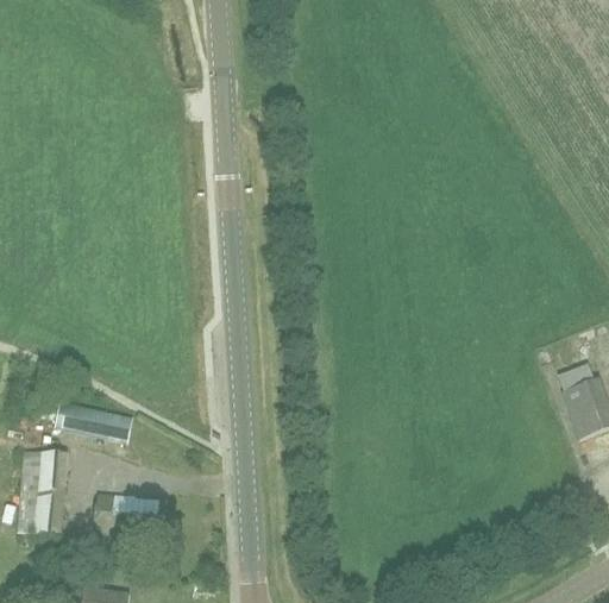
[(578,438),(608,426),(608,420),(594,378),(562,390),(578,438)]
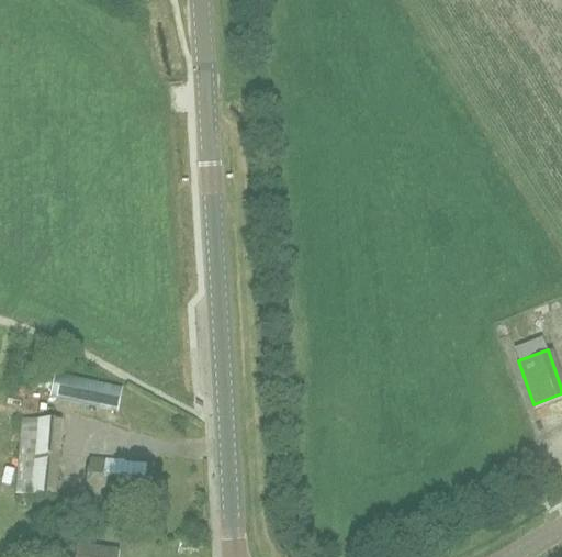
[(60,376),(57,397),(121,405),(123,385),(60,376)]
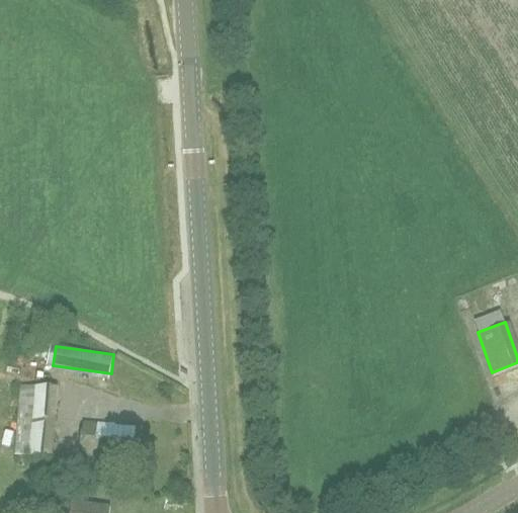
[(44,375),(44,362),(16,364),(17,377),(44,375)]
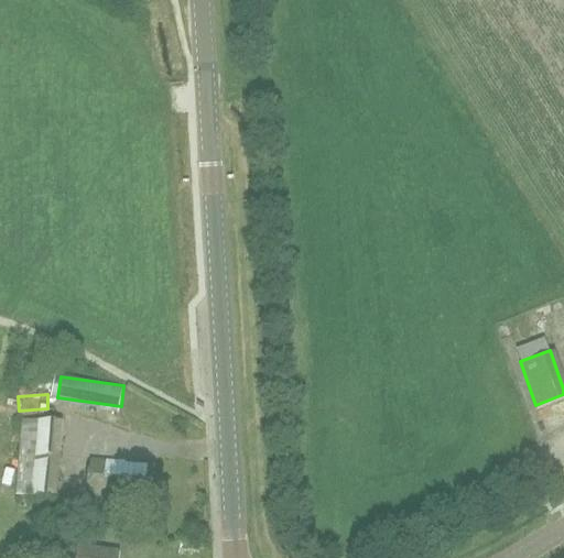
[(26,444),(35,444),(34,489),(46,489),(49,416),(26,416),(26,444)]
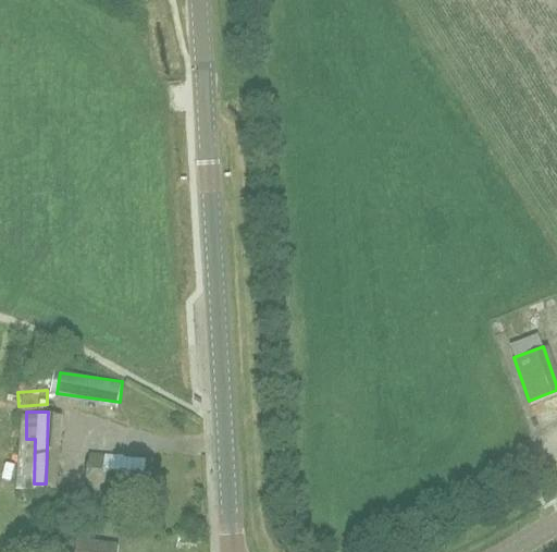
[(63,456),(61,492),(109,494),(111,458),(63,456)]
